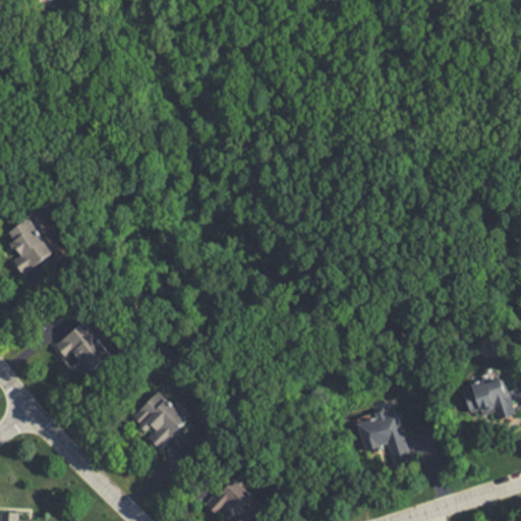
[(14,258),(23,273),(54,254),(32,219),(8,233),(21,254),(14,258)]
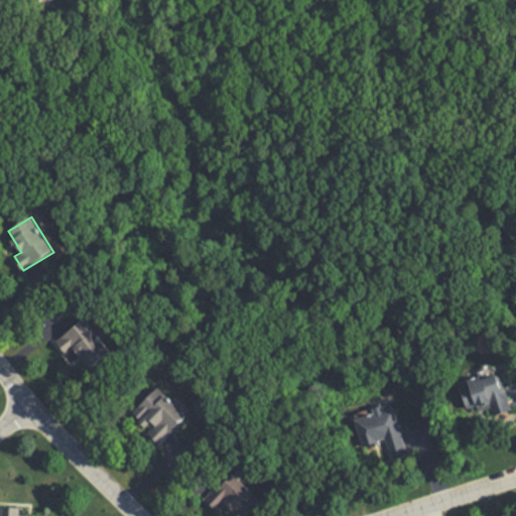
[(74,350),(88,370),(110,354),(86,319),(55,341),(66,356),(74,350)]
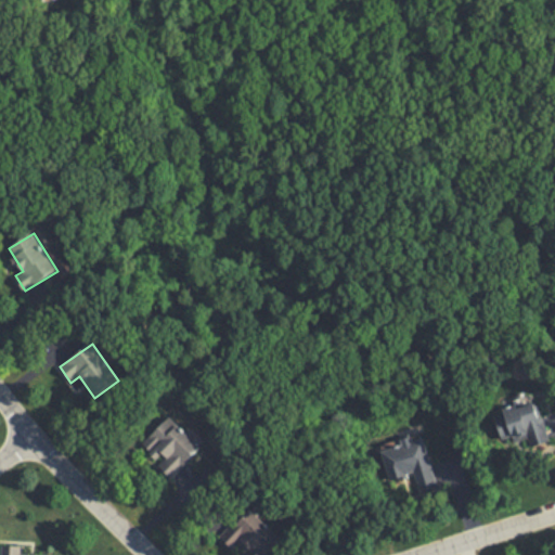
[(525,439),(527,448),(547,442),(536,402),(493,413),(502,446),(525,439)]
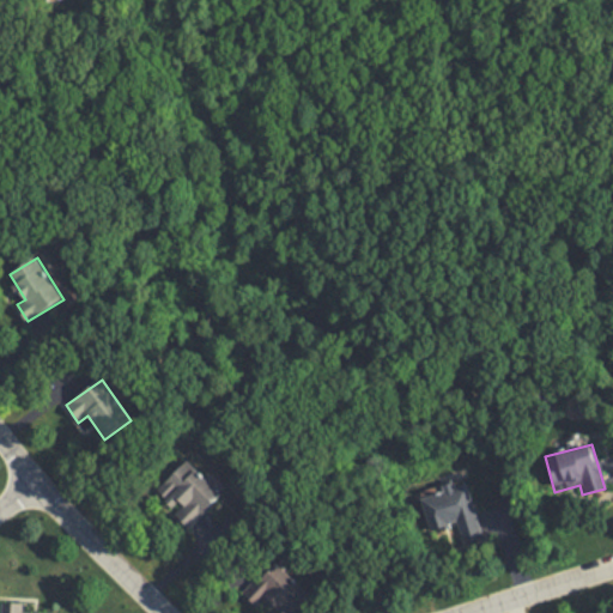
[(189,528),(223,496),(188,460),(155,493),(189,528)]
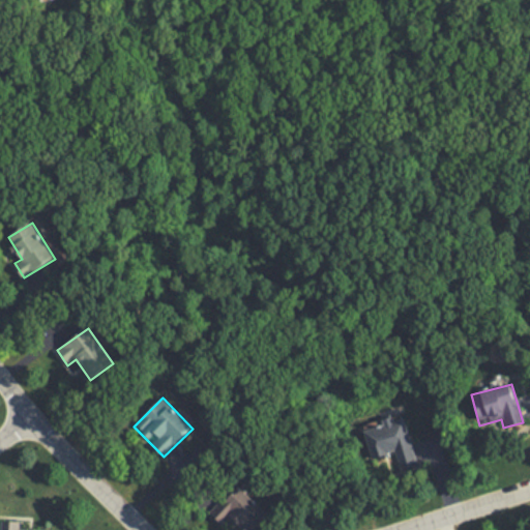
[(404,417),(362,427),(370,459),(387,454),(391,473),(415,468),(404,417)]
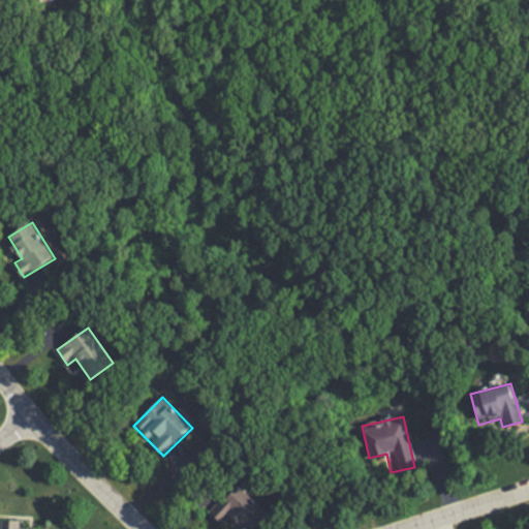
[(44,528),(20,528),(20,520),(0,520),(0,528),(44,528)]
